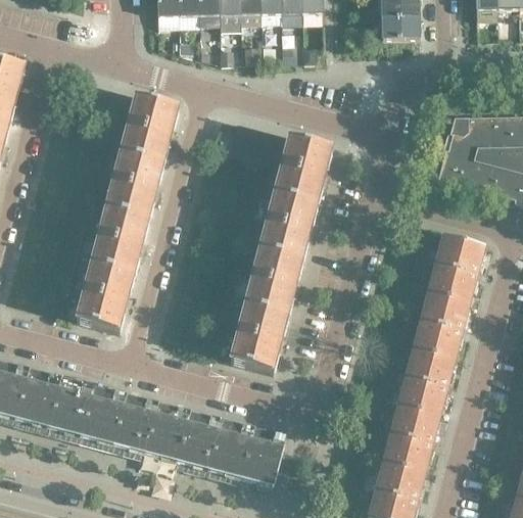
[(179,16),(178,0),(156,0),(157,16),(179,16)]
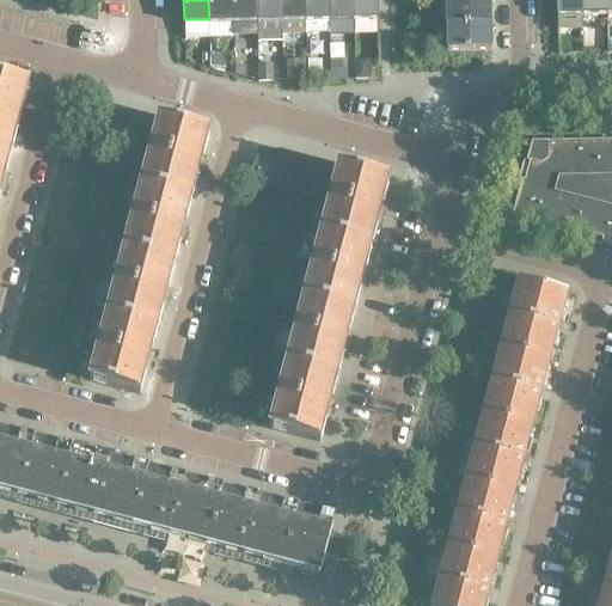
[(233,18),(232,0),(208,0),(209,19),(233,18)]
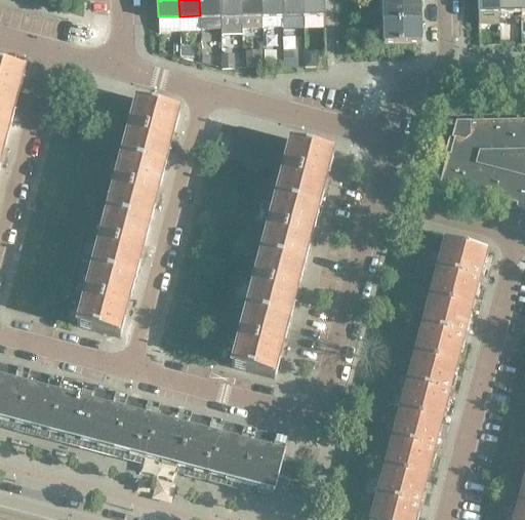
[(220,15),(219,0),(199,0),(200,15),(220,15)]
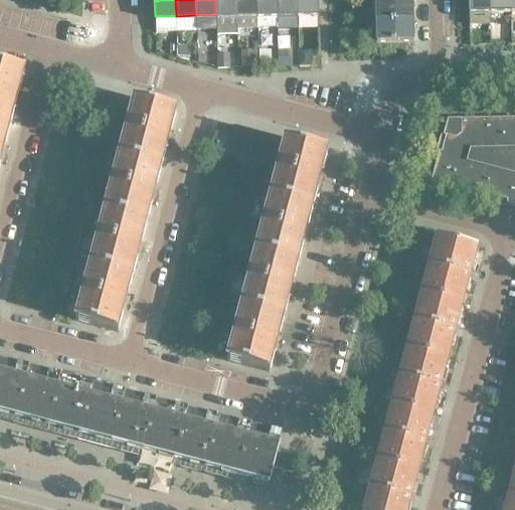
[(236,14),(235,0),(215,0),(216,15),(236,14)]
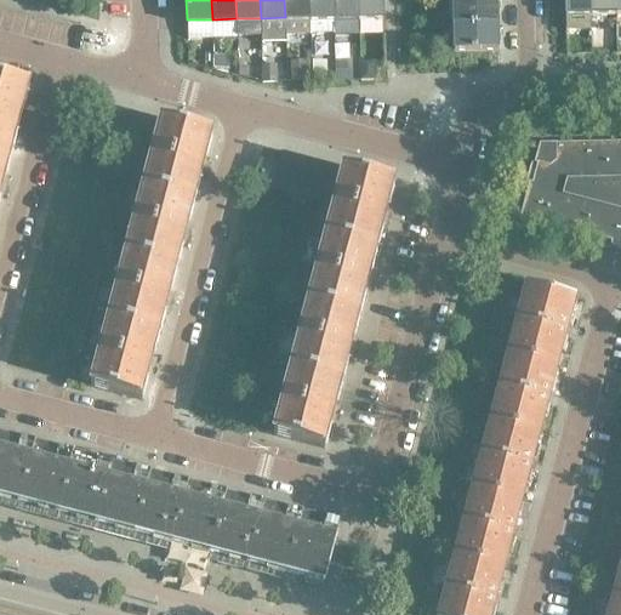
[(309,17),(308,0),(284,0),(285,17),(309,17)]
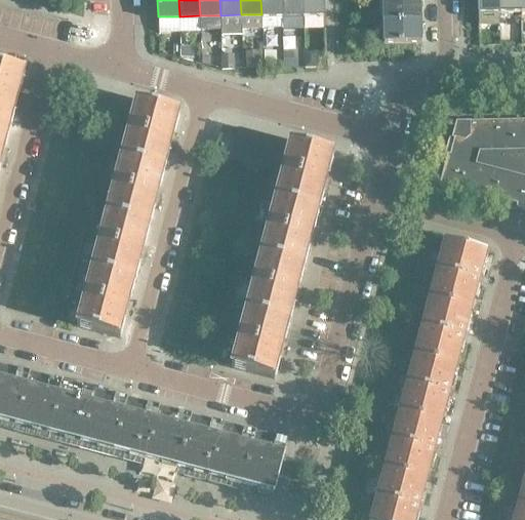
[(282,13),(281,0),(260,0),(261,14),(261,24),(282,24),(281,13),(282,13)]
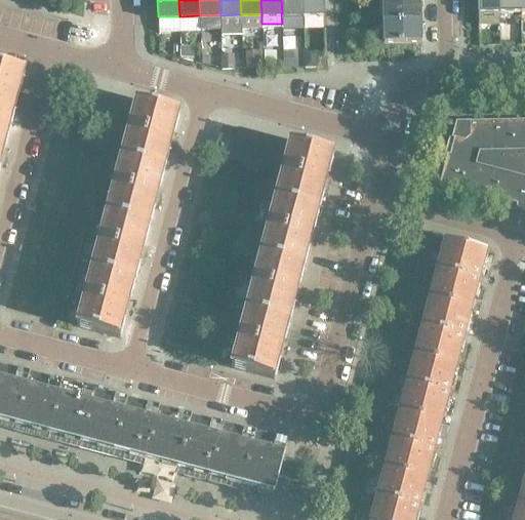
[(303,13),(301,0),(281,0),(282,13),(303,13)]
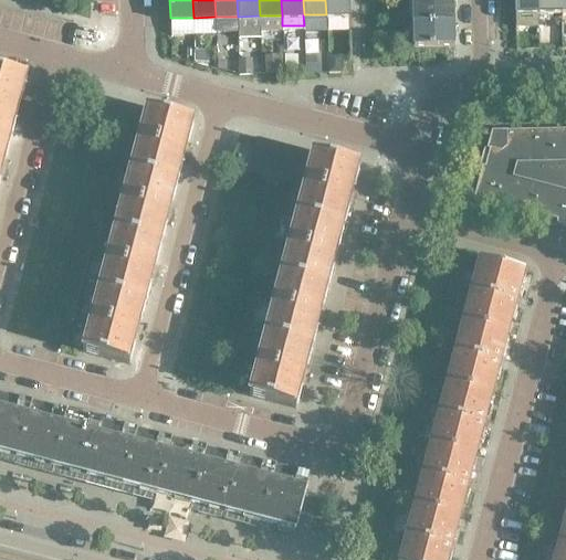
[(349,14),(348,0),(325,0),(326,14),(349,14)]
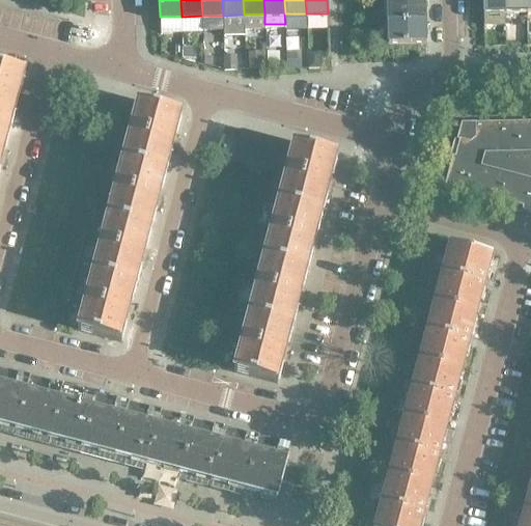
[(424,19),(424,0),(387,0),(387,20),(424,19)]
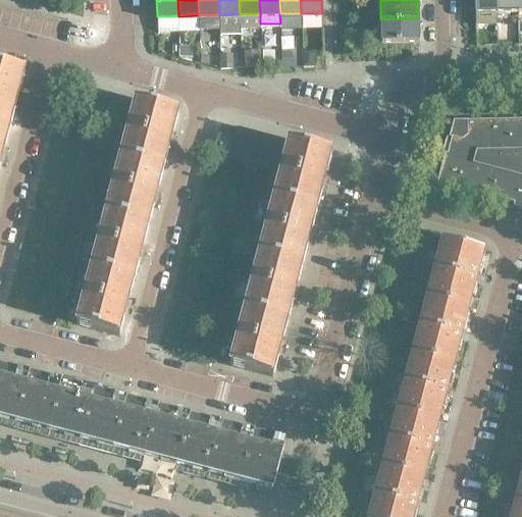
[(497,9),(496,0),(474,0),(475,9),(497,9)]
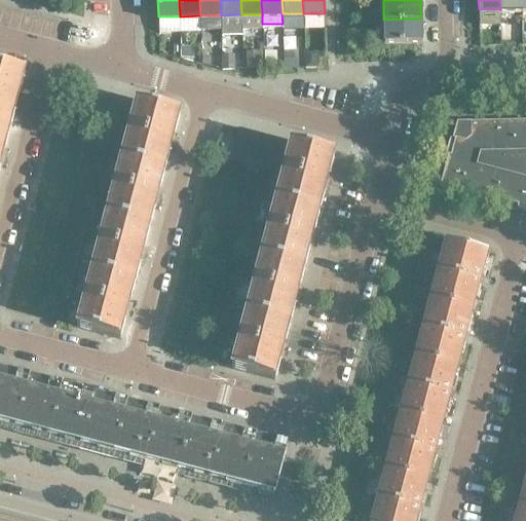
[(521,8),(520,0),(499,0),(500,9),(521,8)]
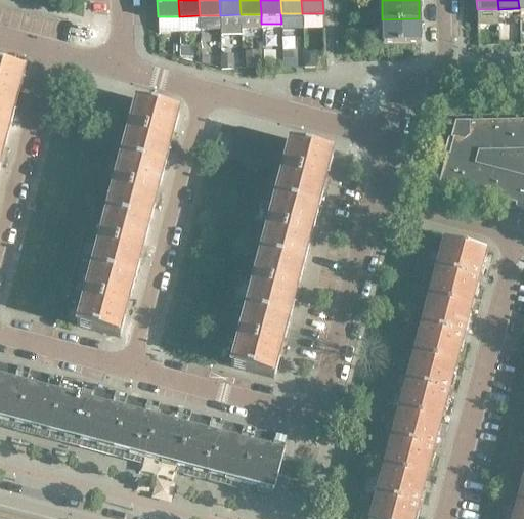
[(420,40),(419,18),(382,19),(382,40),(420,40)]
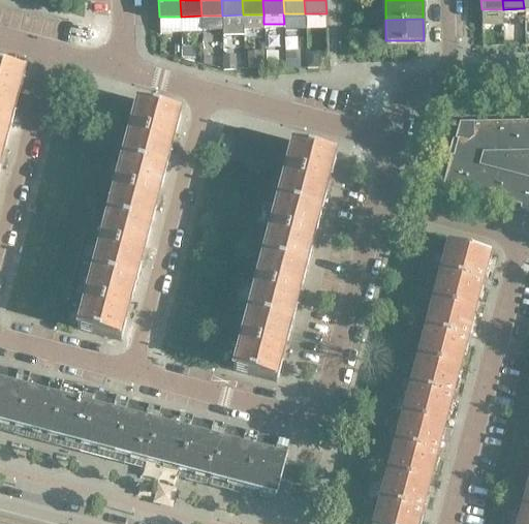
[(0,124),(7,126),(17,89),(23,69),(0,63),(0,124)]
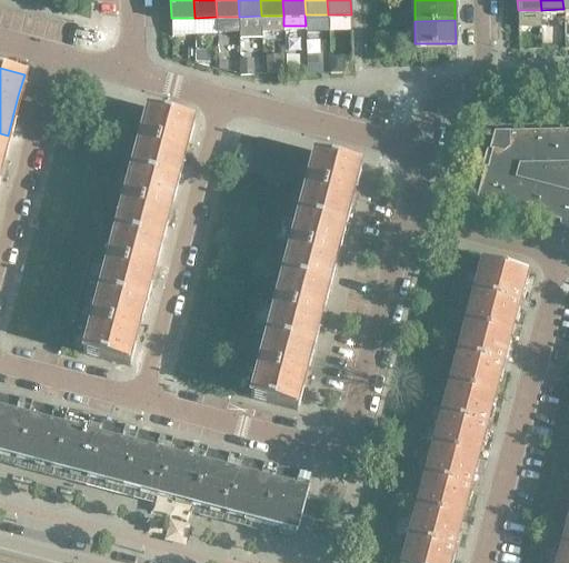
[(138,139),(147,107),(148,107),(148,106),(132,102),(125,134),(138,139)]
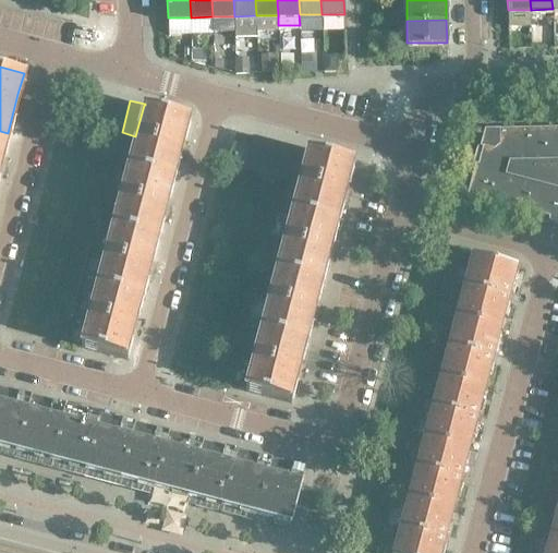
[(171,177),(182,137),(187,117),(145,105),(144,105),(135,136),(128,165),(171,177)]
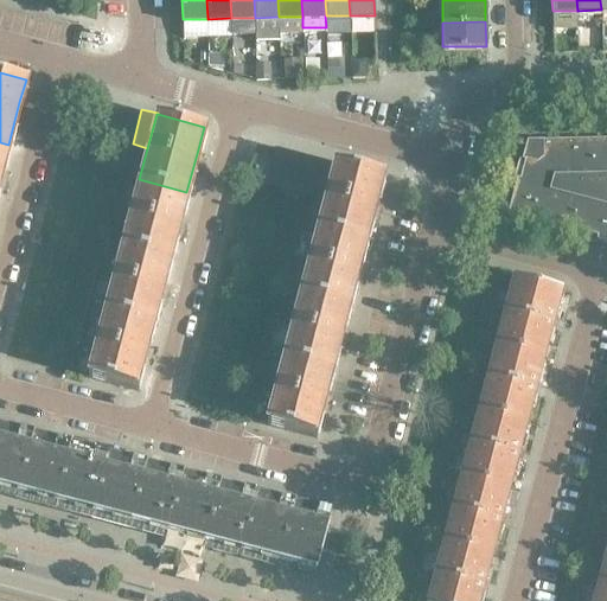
[(606,204),(606,134),(526,135),(522,155),(524,157),(519,174),(517,173),(506,212),(586,232),(587,229),(596,194),(606,197),(604,203),(606,204)]
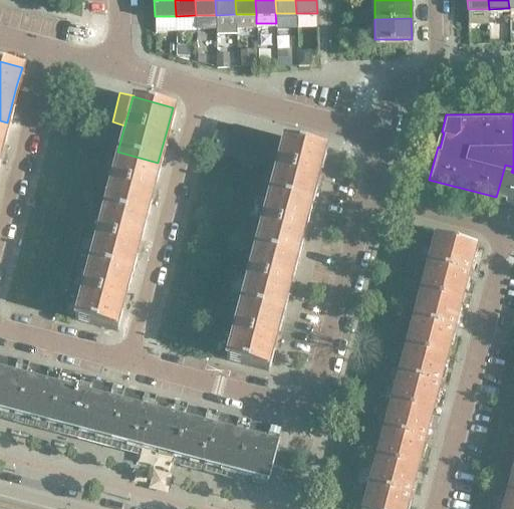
[(250,159),(258,129),(246,125),(238,155),(250,159)]
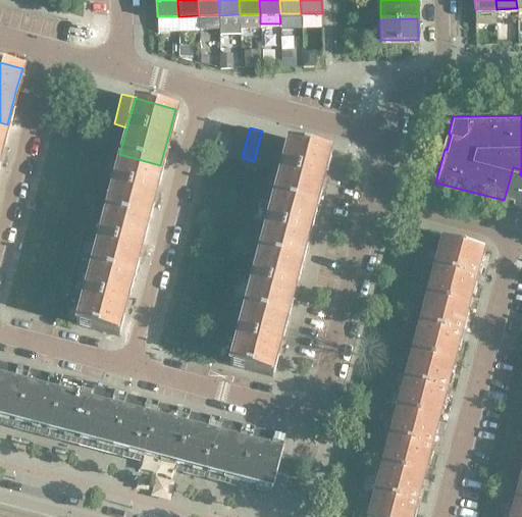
[(267,164),(275,134),(262,131),(254,161),(267,164)]
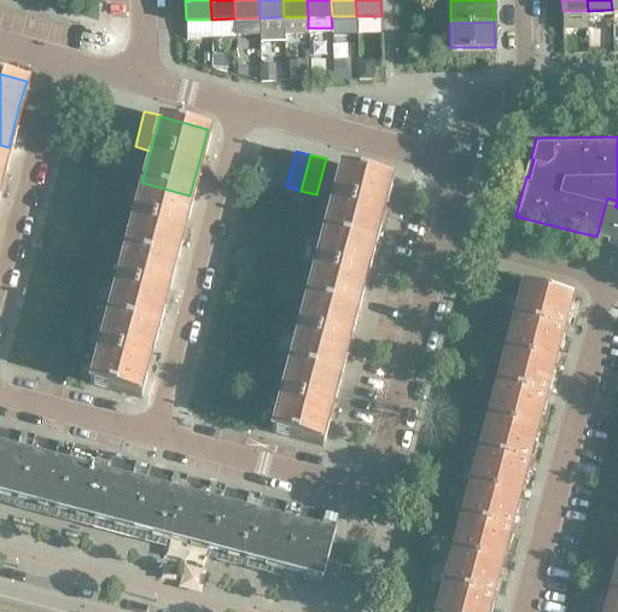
[(332,198),(340,164),(343,164),(343,163),(326,158),(316,194),(332,198)]
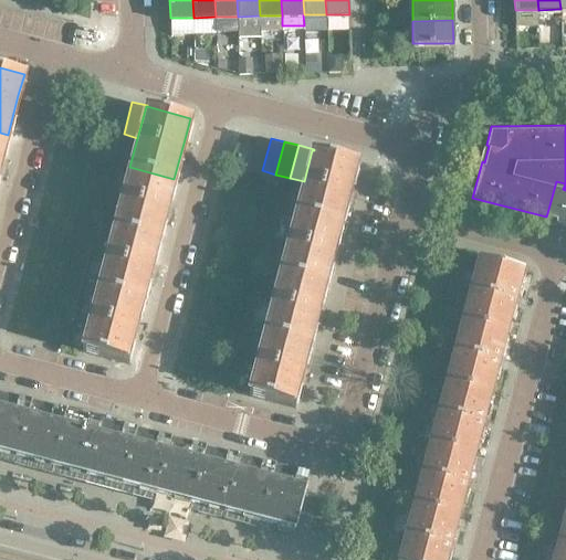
[(341,223),(350,183),(357,161),(314,150),(312,150),(304,181),(296,211),(341,223)]
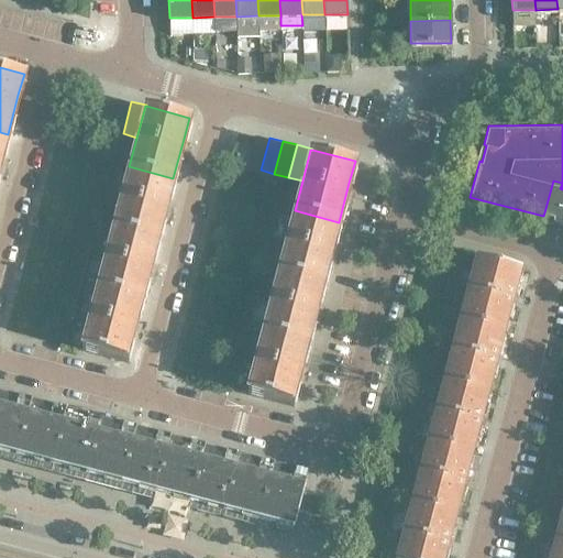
[(157,238),(168,198),(173,178),(129,166),(113,226),(157,238)]
